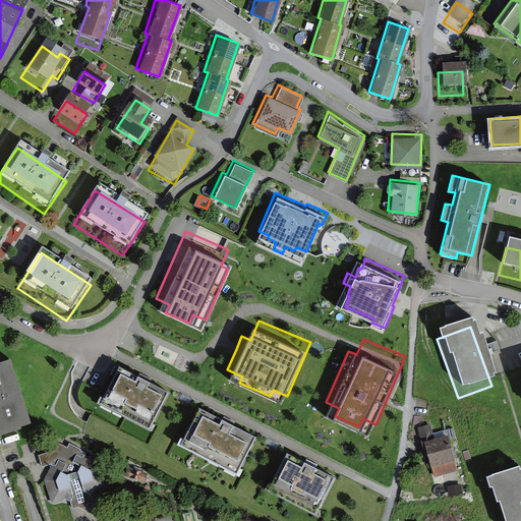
[(0,435),(31,425),(10,361),(0,364),(0,435)]
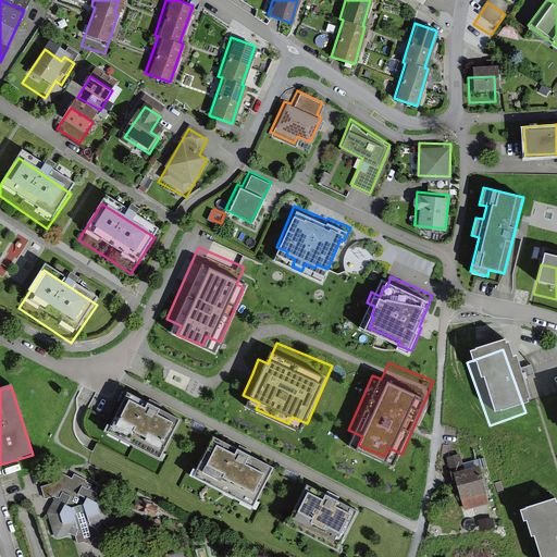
[(159,456),(180,416),(126,390),(107,431),(159,456)]
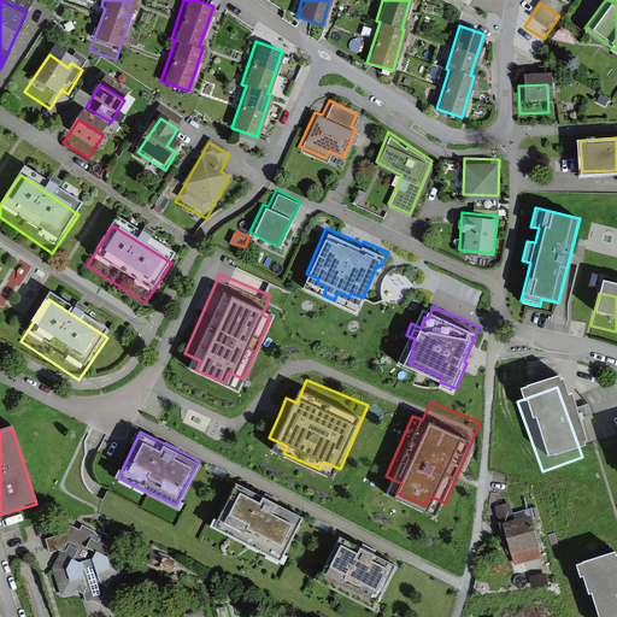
[(282,558),(304,512),(236,481),(215,526),(282,558)]
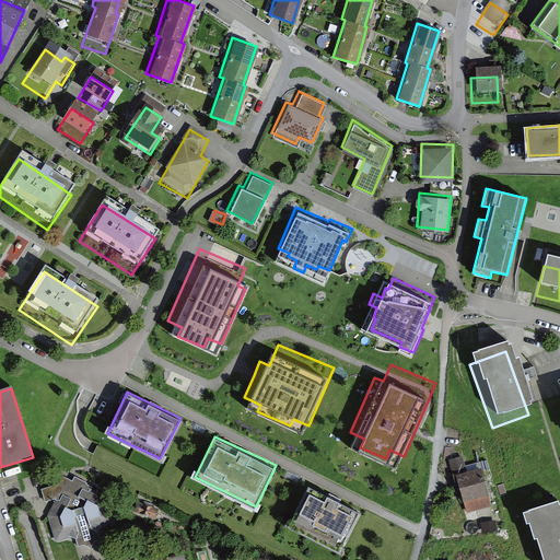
[(59,486),(41,491),(45,504),(55,501),(56,502),(48,516),(56,543),(71,538),(76,541),(78,549),(84,547),(91,549),(93,544),(100,541),(97,535),(102,528),(116,525),(107,499),(92,492),(92,490),(86,487),(88,485),(83,482),(76,478),(73,481),(63,477),(59,486)]
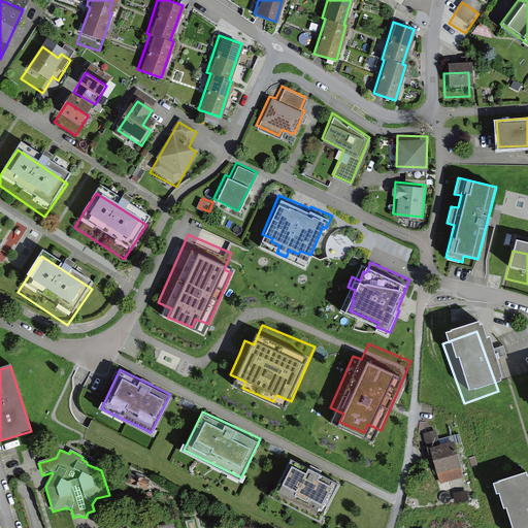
[(461,486),(451,451),(427,458),(437,493),(461,486)]
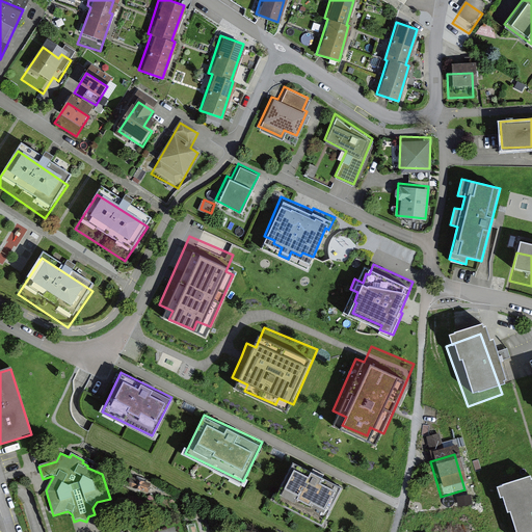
[(325,524),(344,484),(294,460),(275,499),(325,524)]
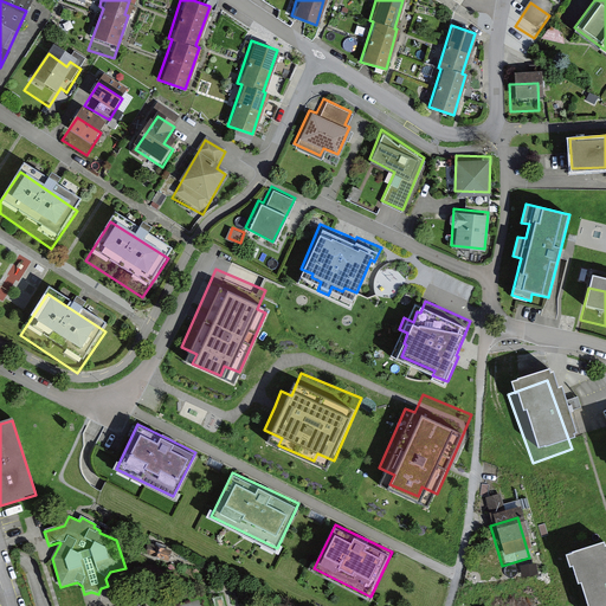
[(588,605),(605,605),(605,537),(571,550),(588,605)]
